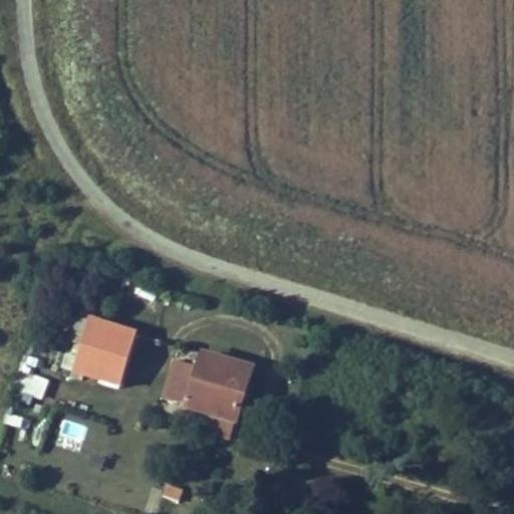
[(89,317),(73,370),(100,378),(115,324),(89,317)]
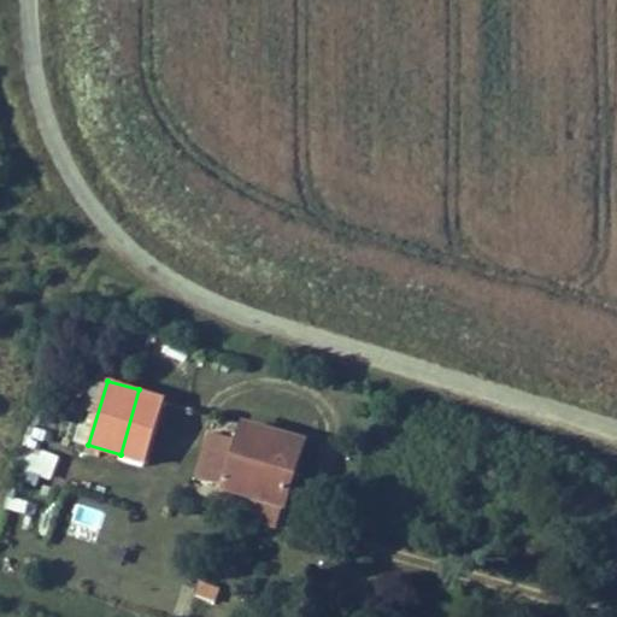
[(139,389),(121,454),(150,463),(168,399),(139,389)]
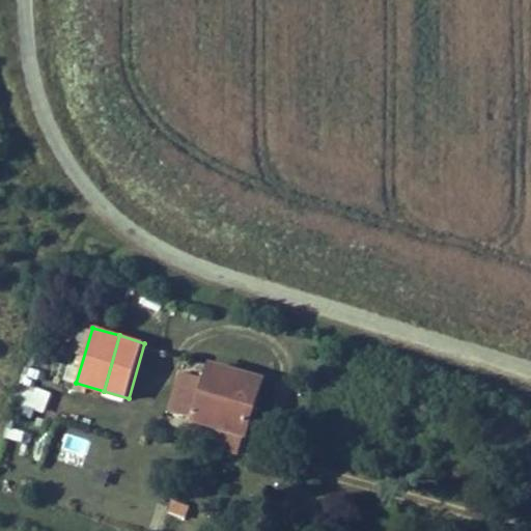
[(220,424),(246,432),(262,378),(212,363),(196,418),(220,424)]
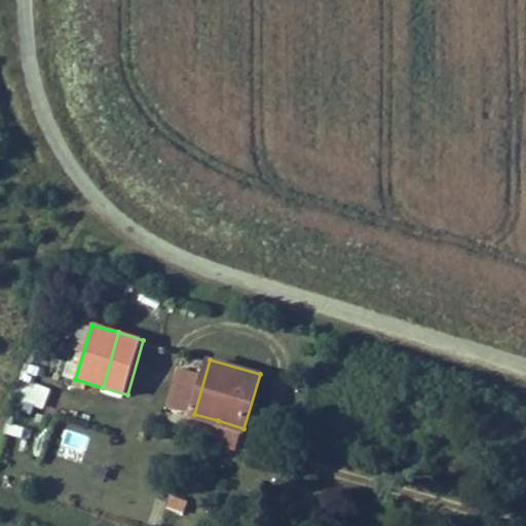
[(16,378),(9,406),(42,414),(49,385),(16,378)]
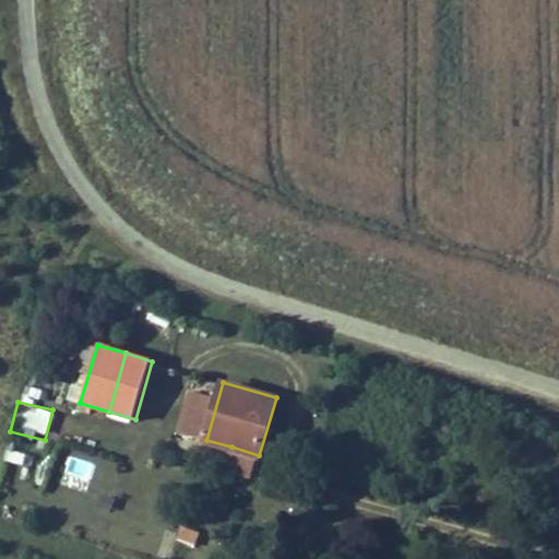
[(253,473),(259,455),(232,447),(226,465),(253,473)]
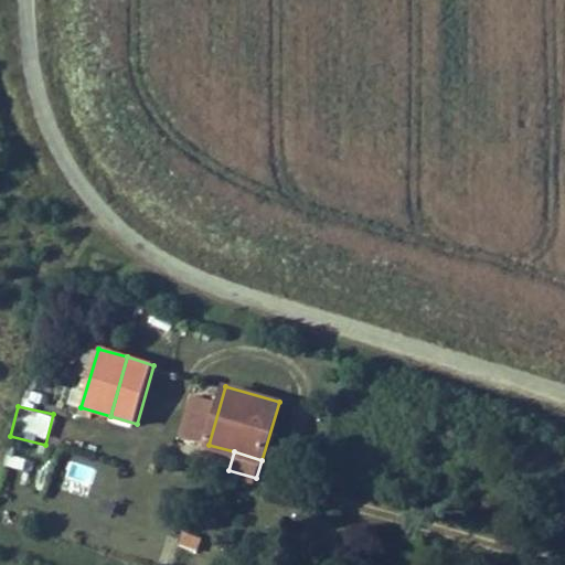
[(56,487),(87,498),(97,467),(66,457),(56,487)]
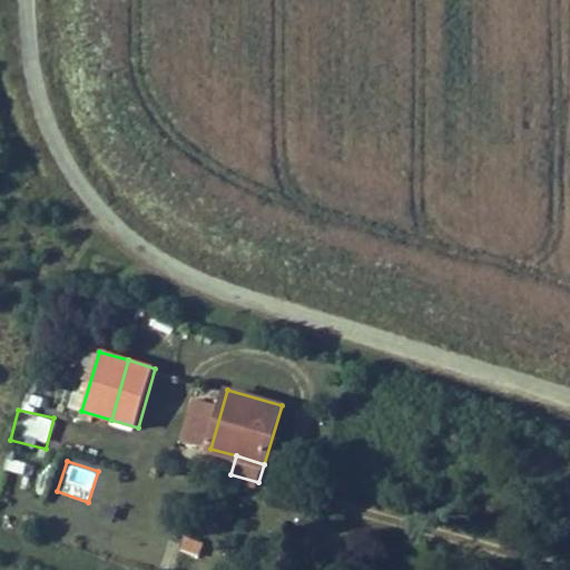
[(184,536),(178,550),(197,557),(203,542),(184,536)]
